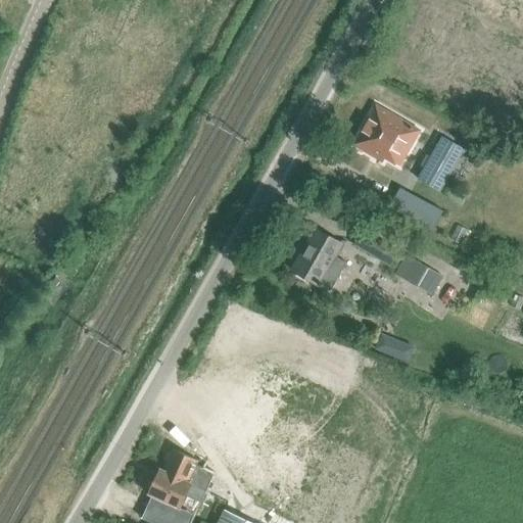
[(352,145),(355,147),(357,150),(361,153),(364,152),(382,163),(385,159),(394,165),(395,164),(399,168),(421,131),(376,101),(373,108),(365,123),(352,145)]
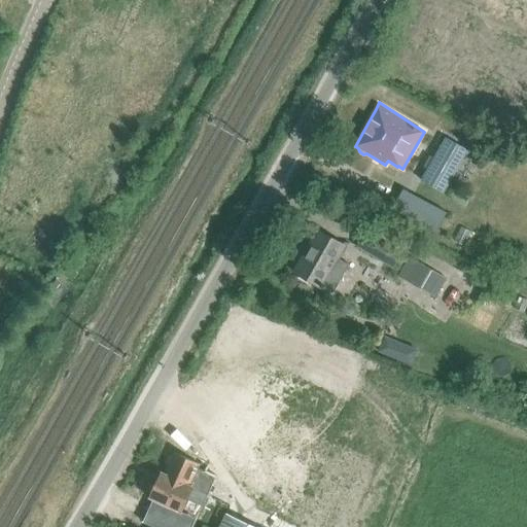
[(420,181),(444,194),(468,150),(446,137),(420,181)]
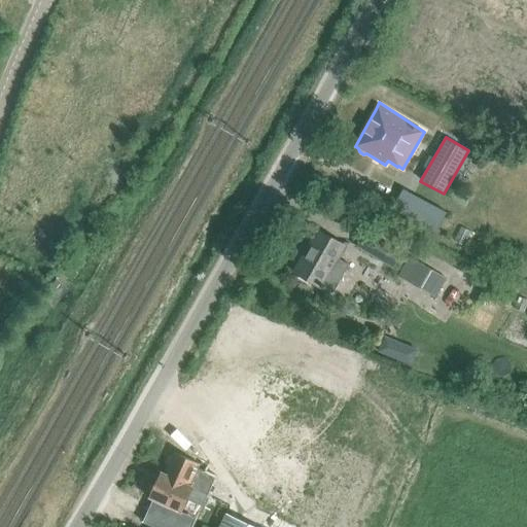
[(392,209),(436,234),(448,213),(402,188),(392,209)]
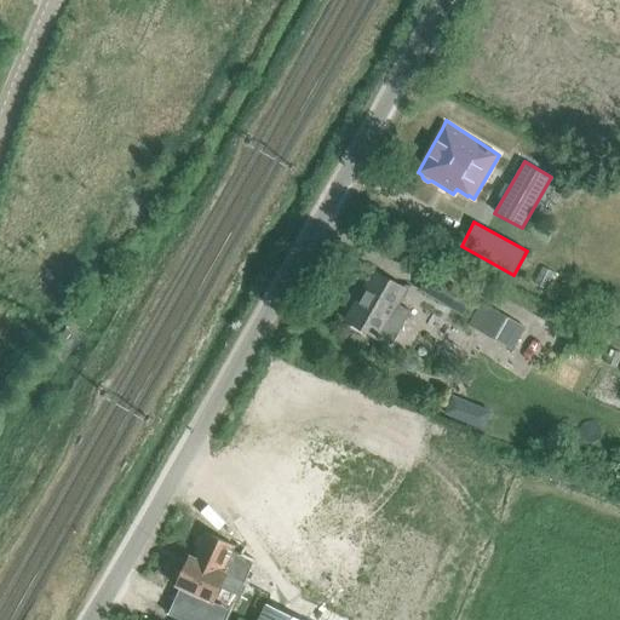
[(380,339),(382,338),(390,344),(401,326),(409,311),(396,304),(405,290),(374,273),(357,303),(356,302),(345,321),(375,338),(377,337),(380,339)]
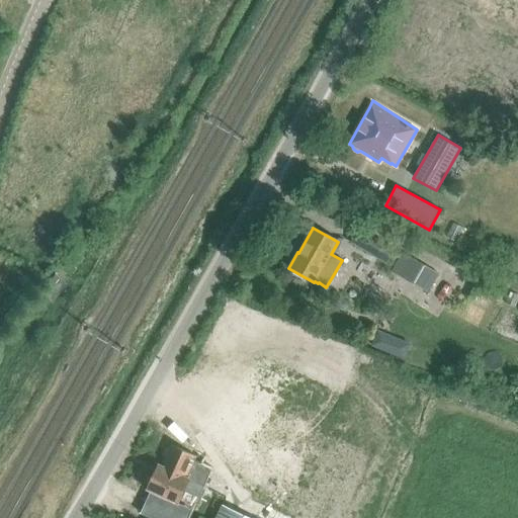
[(359,229),(351,243),(385,263),(394,249),(359,229)]
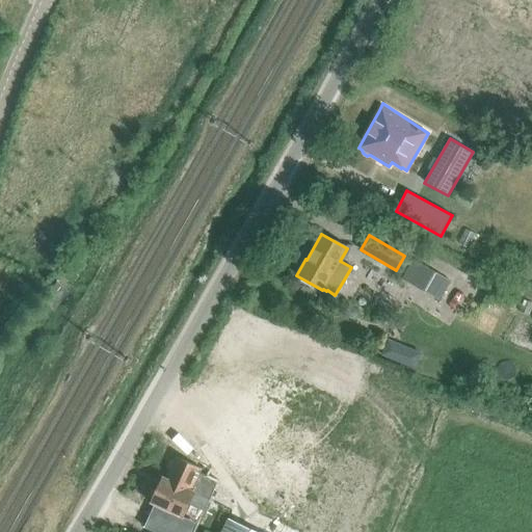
[(445,280),(418,264),(407,282),(434,297),(445,280)]
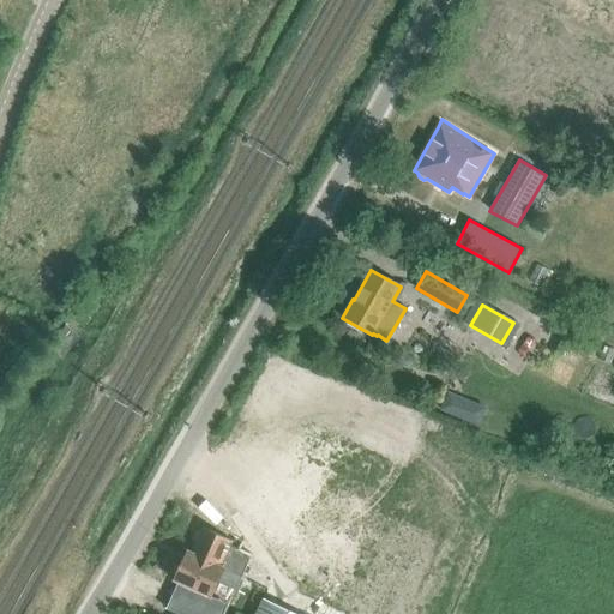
[(449,393),(441,411),(459,419),(464,409),(459,398),(449,393)]
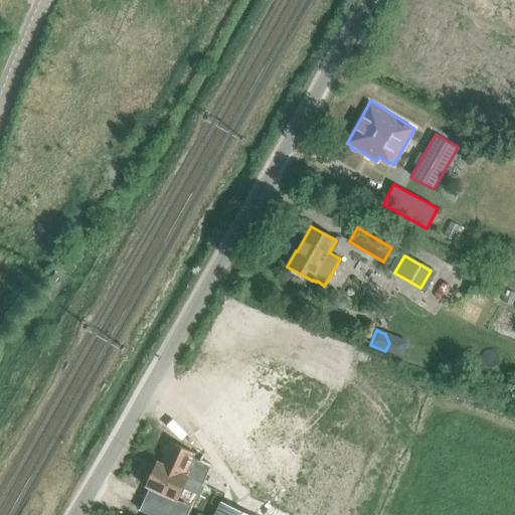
[(158,462),(157,463),(188,478),(203,484),(211,468),(199,463),(200,461),(193,457),(194,454),(170,442),(160,463),(158,462)]
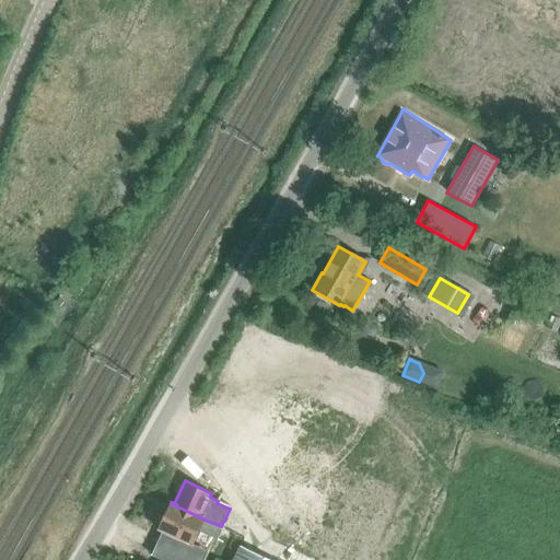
[(193,546),(199,533),(214,540),(221,527),(205,520),(171,503),(160,531),(193,546)]
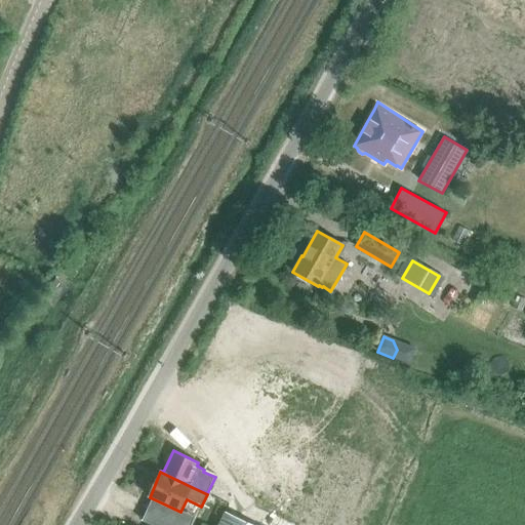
[(223,516),(218,524),(254,524),(226,512),(223,516)]
